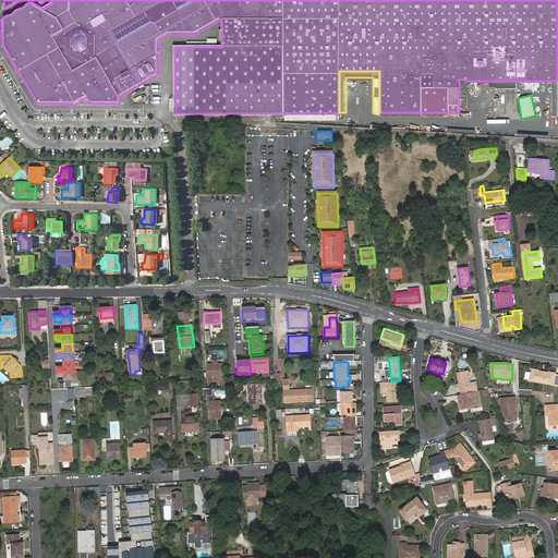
[(218,365),(213,365),(207,365),(208,377),(216,377),(217,381),(223,380),(223,376),(221,376),(221,370),(222,370),(222,364),(218,365)]
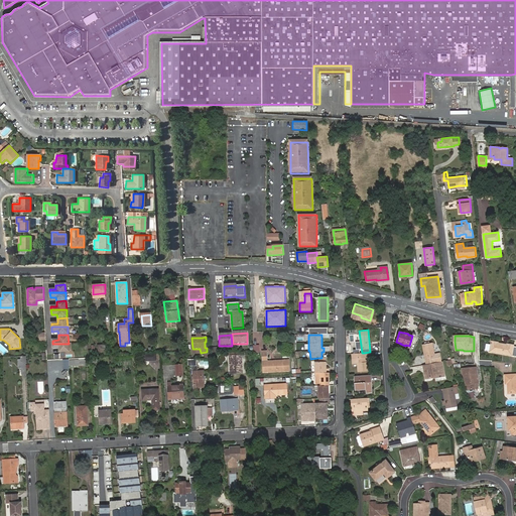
[(501,344),(501,343),(498,343),(498,342),(491,341),(489,352),(515,355),(515,346),(513,346),(513,344),(506,343),(506,344),(503,343),(503,344),(501,344)]
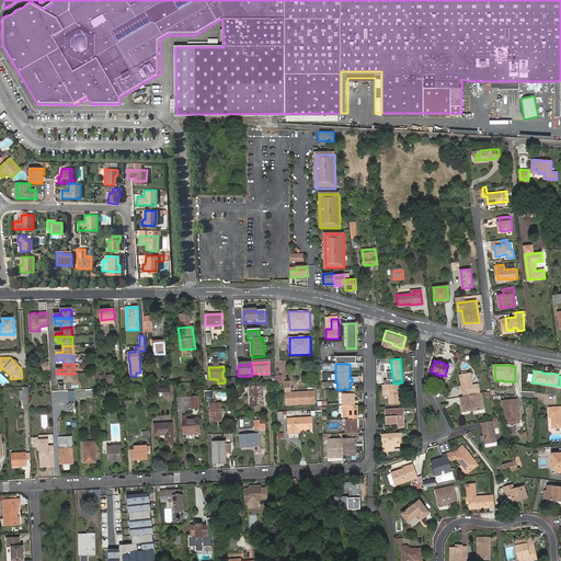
[(64,378),(64,382),(75,382),(75,374),(57,374),(57,379),(64,378)]
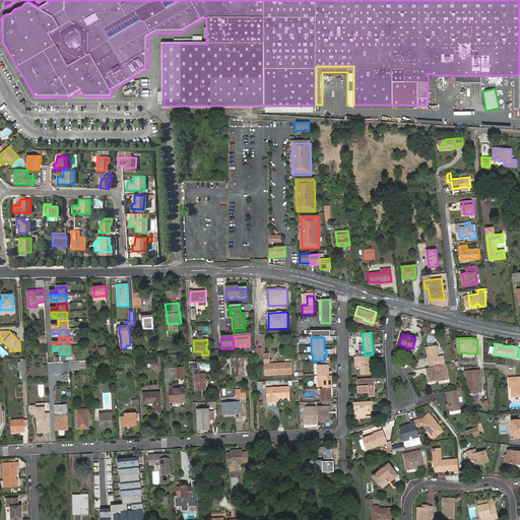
[(429,369),(444,366),(443,358),(437,358),(435,347),(426,348),(429,369)]
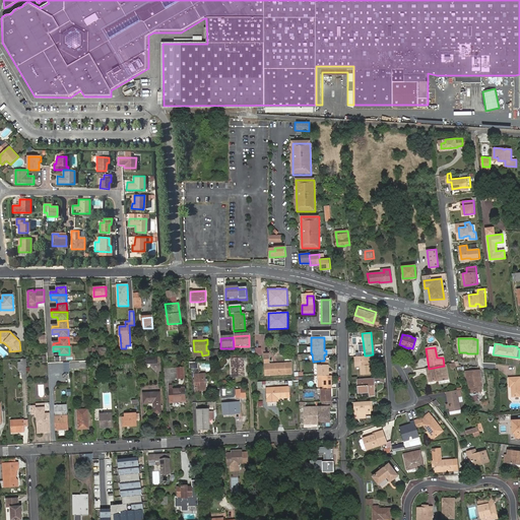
[(367,366),(367,355),(365,355),(355,356),(356,367),(360,367),(360,375),(371,374),(370,366),(367,366)]
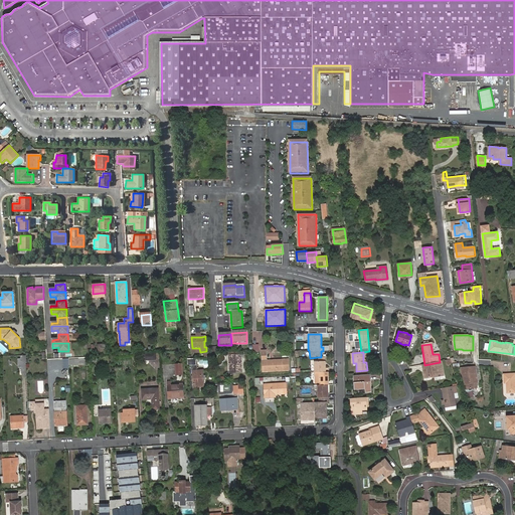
[(229,355),(230,373),(242,372),(241,354),(229,355)]
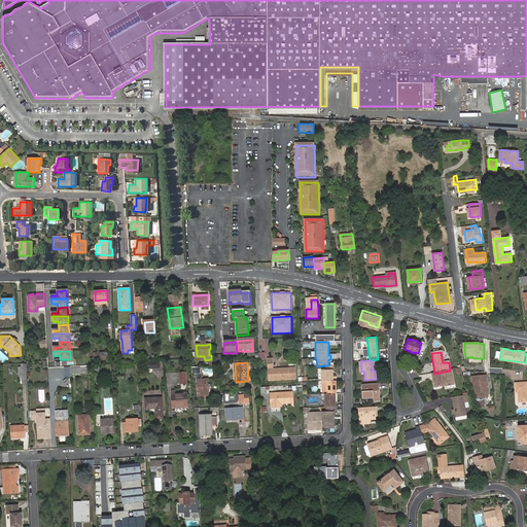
[(26,363),(21,364),(22,367),(19,367),(19,374),(22,374),(22,377),(22,383),(27,383),(26,363)]
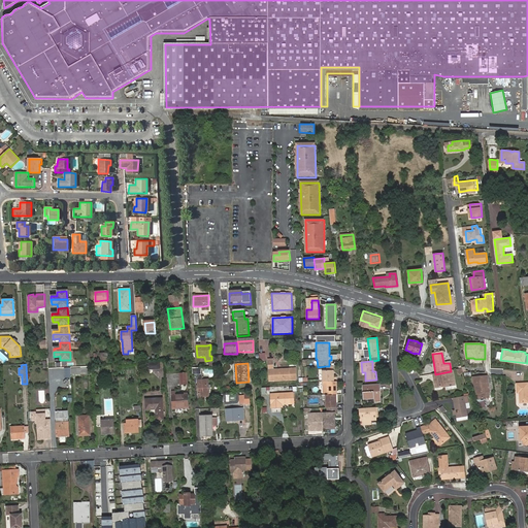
[(296,380),(296,369),(273,370),(273,368),(267,368),(268,378),(273,378),(273,381),(296,380)]
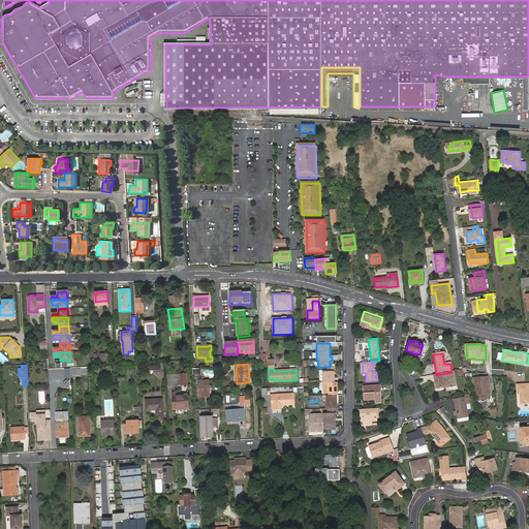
[(322,371),(322,383),(323,383),(337,383),(337,382),(336,378),(335,378),(334,371),(327,371),(322,371)]
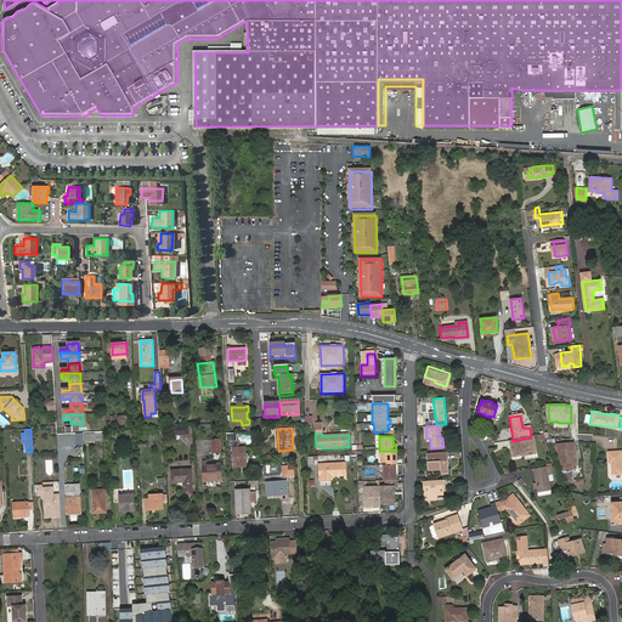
[(513,441),(509,441),(509,446),(512,446),(513,457),(521,456),(521,457),(535,454),(532,437),(531,437),(513,441)]
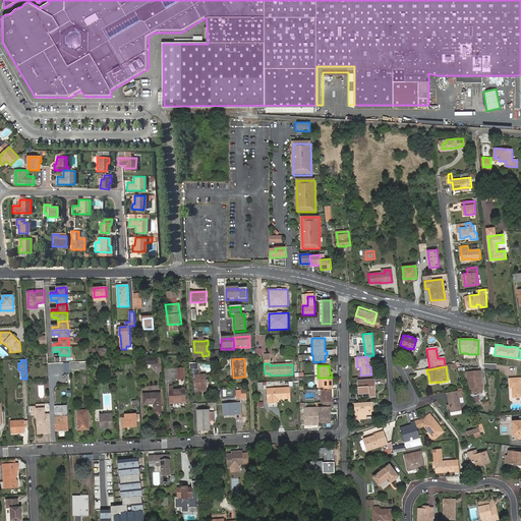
[(467,372),(469,390),(472,389),(476,388),(477,393),(483,392),(482,387),(483,387),(480,371),(467,372)]
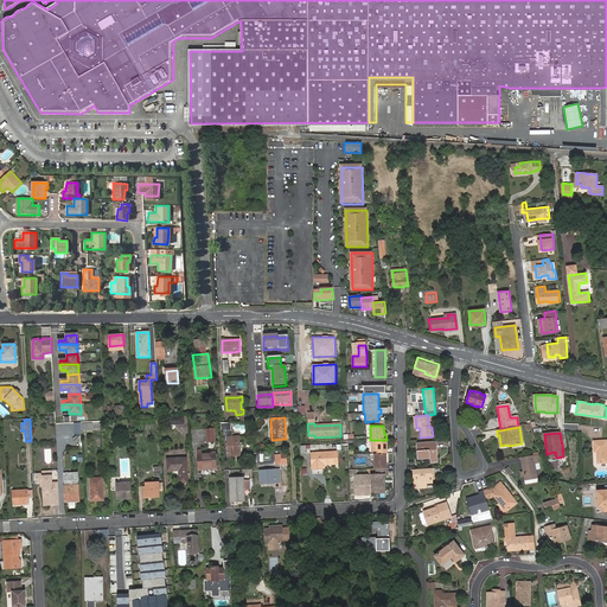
[(241,452),(242,452),(241,436),(228,438),(229,457),(241,455),(241,452)]
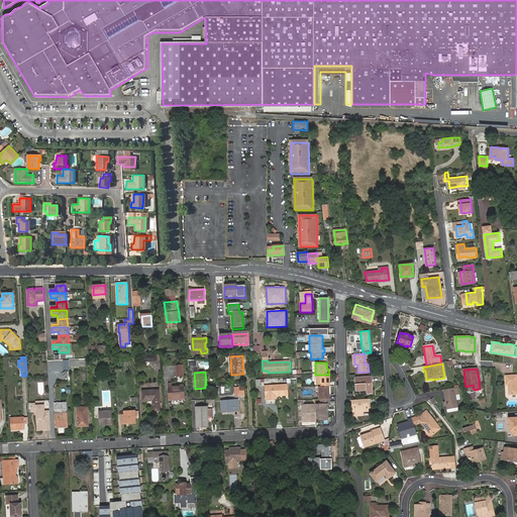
[(372,391),(371,374),(353,375),(354,389),(366,389),(366,392),(372,391)]
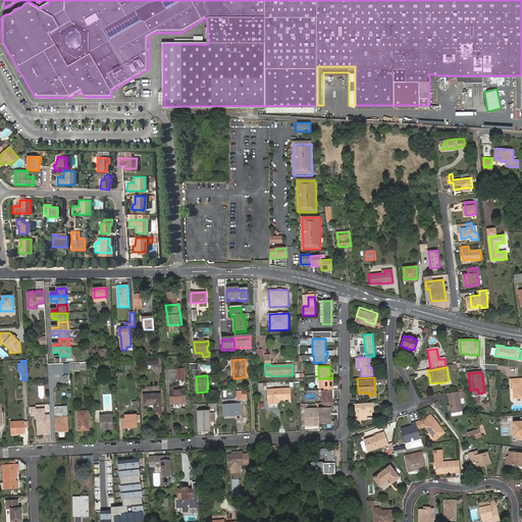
[(332,382),(332,378),(319,378),(319,392),(332,390),(332,385),(331,386),(331,382),(332,382)]
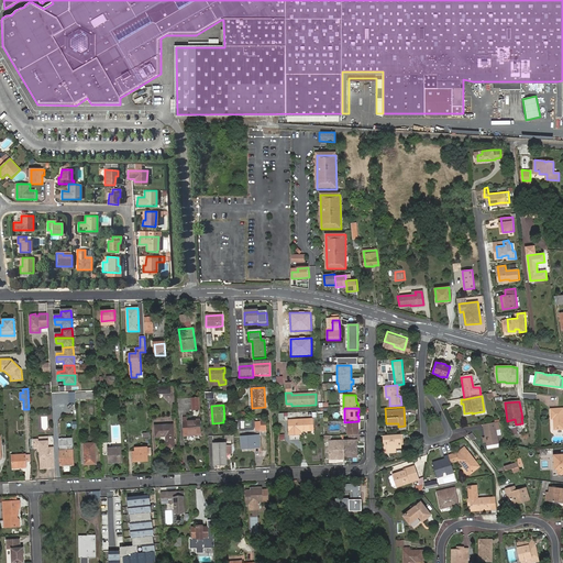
[(562,408),(551,409),(552,419),(554,418),(555,429),(562,428),(562,408)]
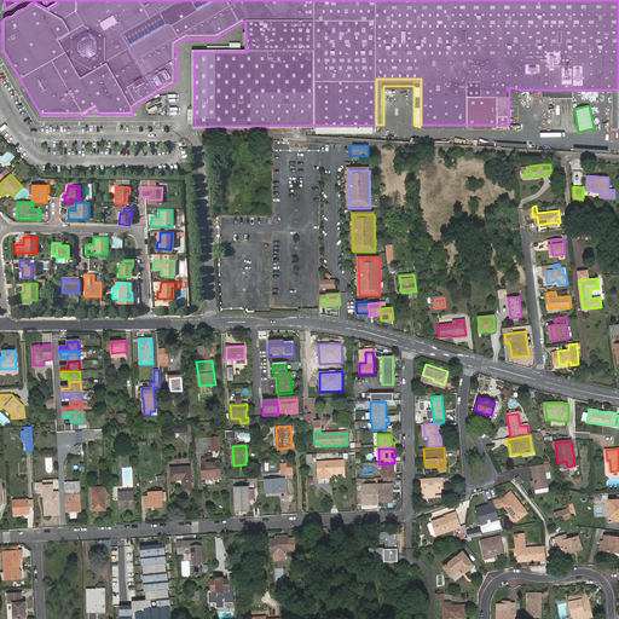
[(201,463),(202,480),(221,479),(220,462),(201,463)]
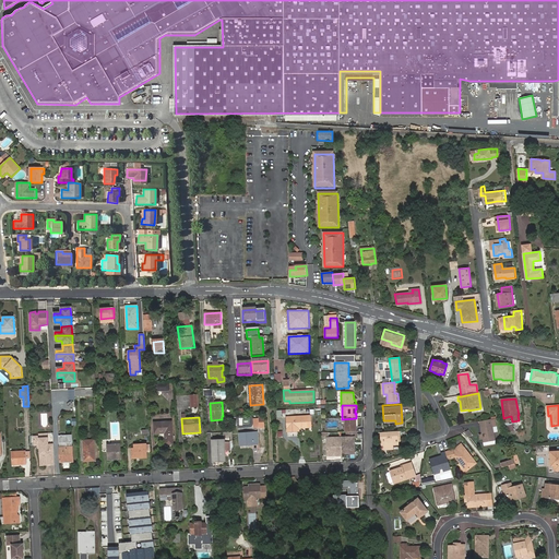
[(286,418),(286,432),(297,432),(297,429),(310,428),(310,417),(286,418)]
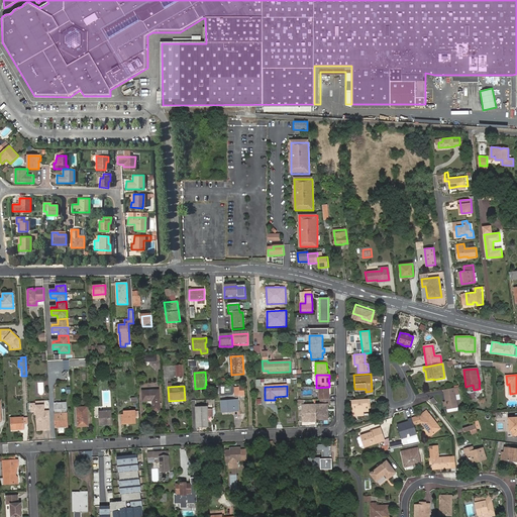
[(316,388),(315,388),(316,392),(318,392),(318,400),(321,400),(330,400),(329,394),(328,394),(328,392),(329,392),(329,387),(316,388)]
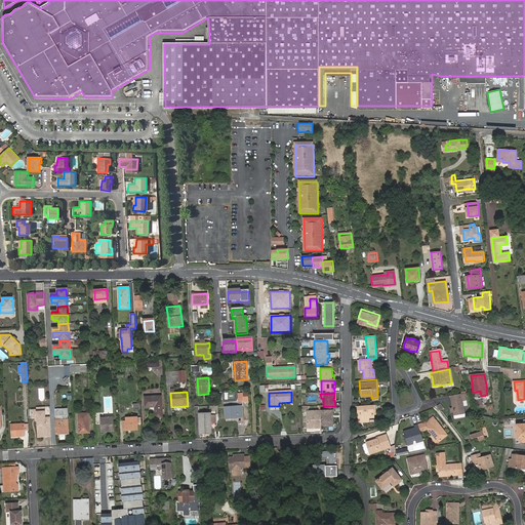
[(465,395),(454,397),(456,408),(457,413),(457,416),(468,415),(465,395)]
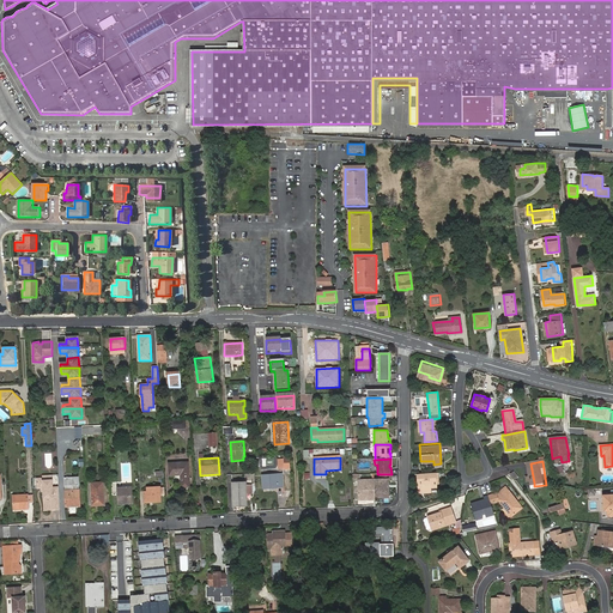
[(169,465),(170,475),(181,475),(182,487),(189,487),(188,463),(169,465)]
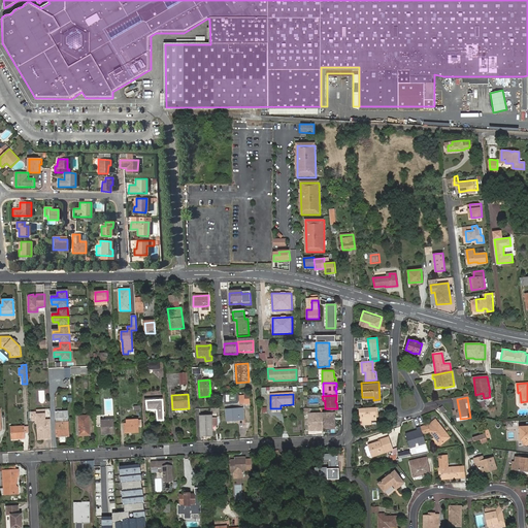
[(484,400),(475,402),(479,408),(486,406),(484,400)]
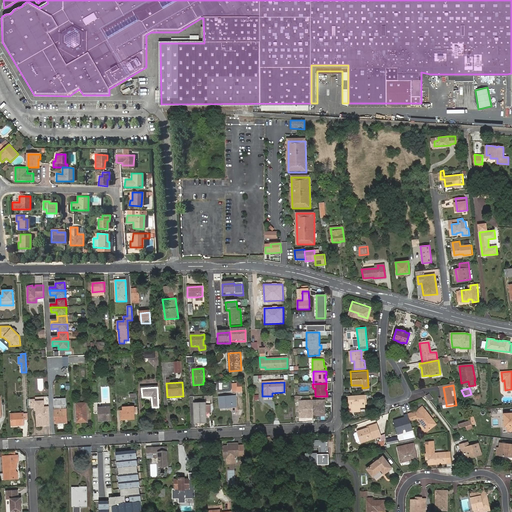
[(363,394),(363,393),(348,394),(349,409),(359,408),(359,406),(358,403),(363,403),(366,403),(365,394),(363,394)]
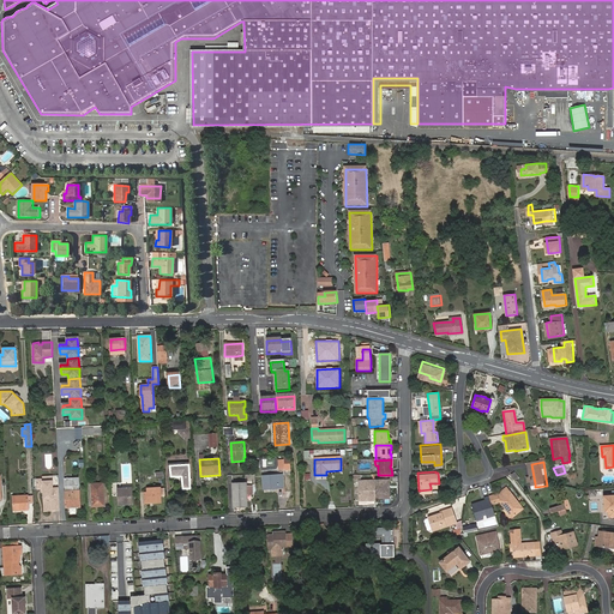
[(263,476),(264,489),(283,488),(283,475),(263,476)]
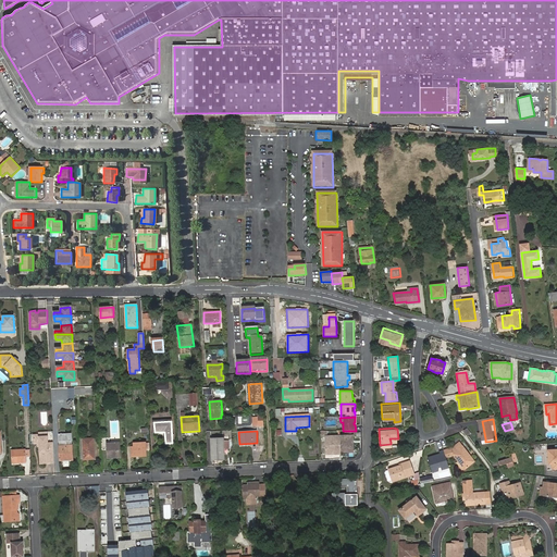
[(356,431),(346,431),(346,436),(339,436),(341,449),(354,448),(354,436),(356,435),(356,431)]
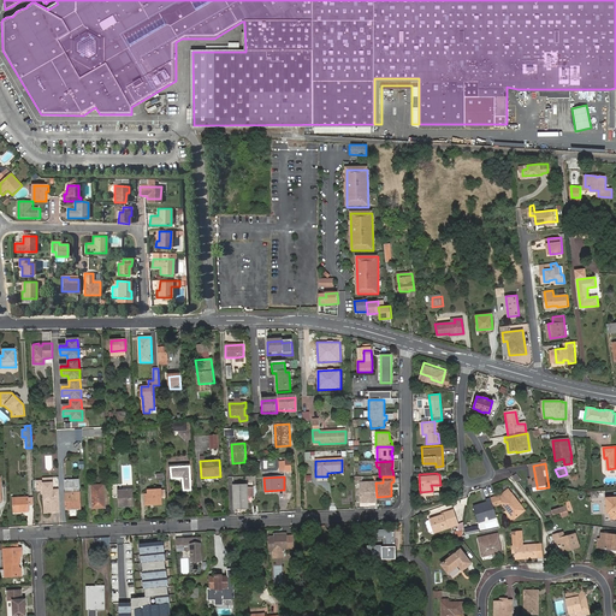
[(80,480),(65,480),(65,484),(69,484),(69,489),(73,489),(73,493),(66,493),(66,510),(81,509),(80,480)]
